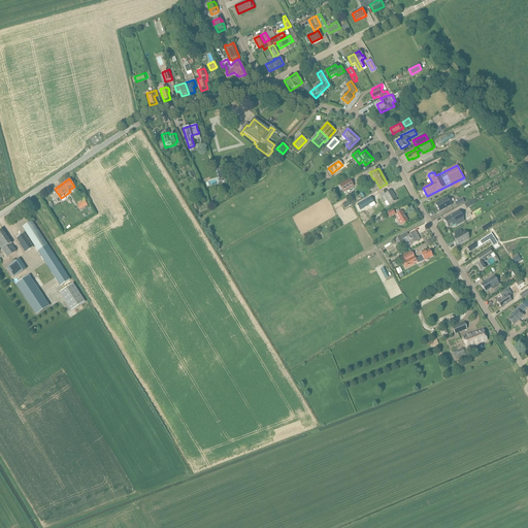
[(350,179),(339,186),(343,192),(354,186),(350,179)]
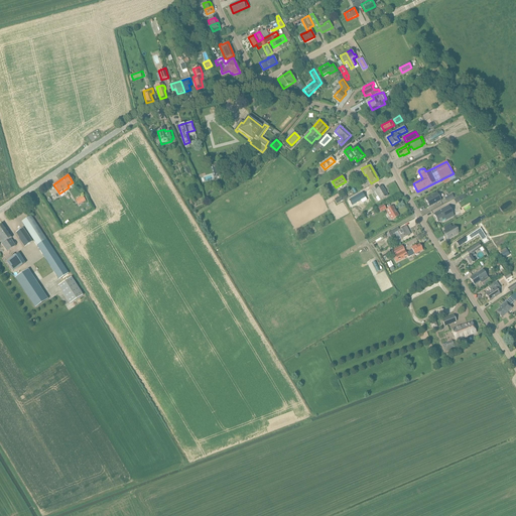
[(378,202),(383,199),(388,196),(382,186),(378,188),(377,185),(370,189),(378,202)]
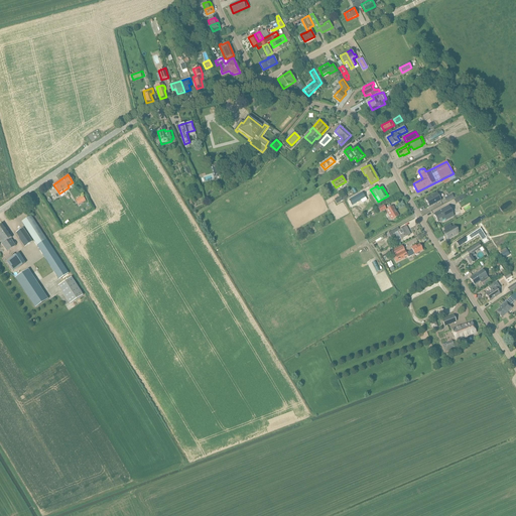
[(61,197),(67,205),(72,202),(68,194),(61,197)]
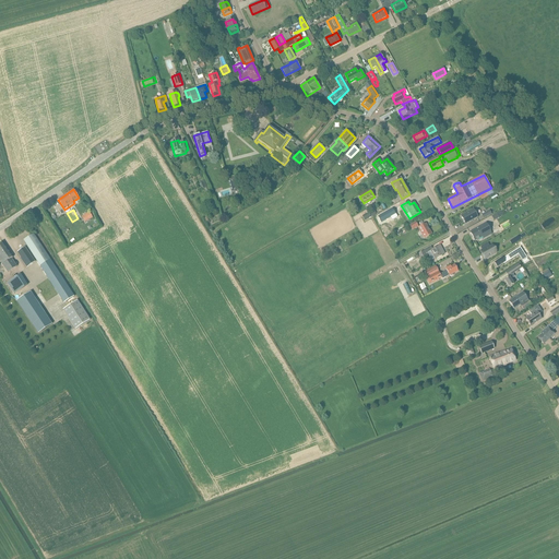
[(474,210),(461,216),(465,224),(478,217),(476,215),(474,210)]
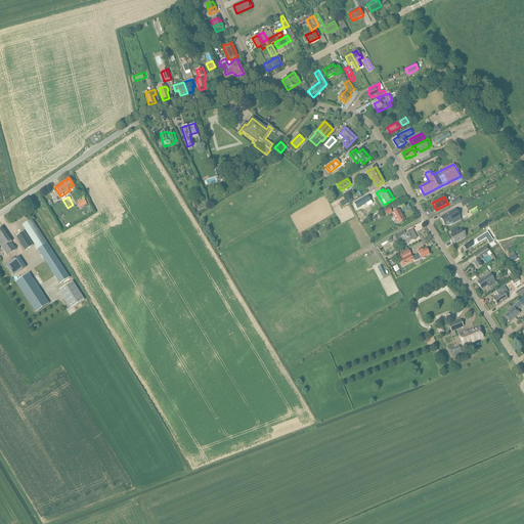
[(362,198),(354,203),(358,209),(366,204),(362,198)]
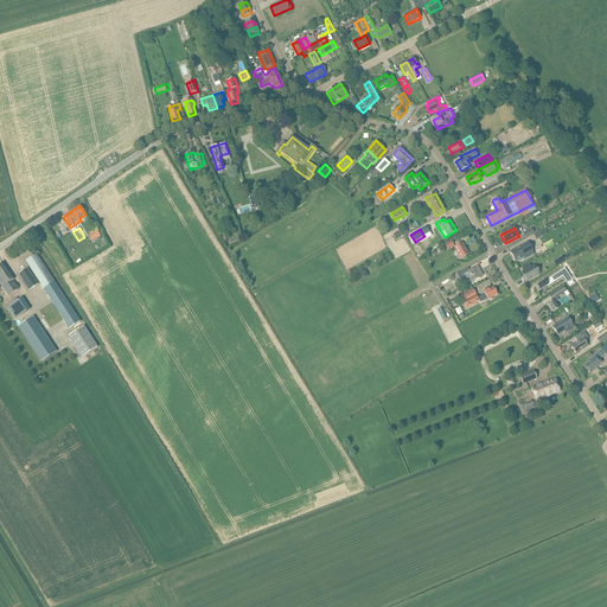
[(97,230),(89,235),(91,241),(101,236),(97,230)]
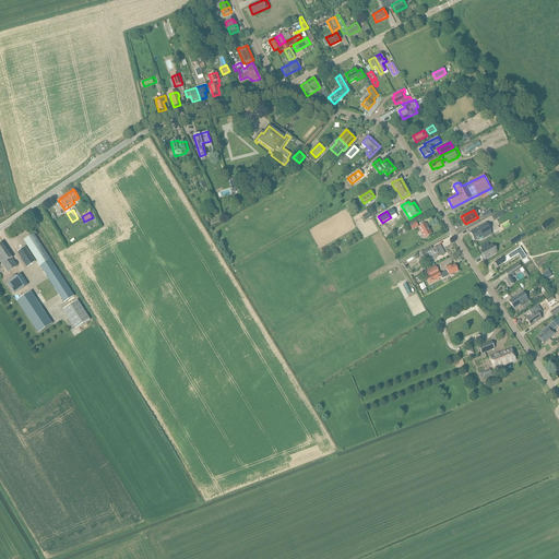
[(424,238),(426,237),(430,235),(428,232),(429,230),(426,224),(418,228),(424,238)]
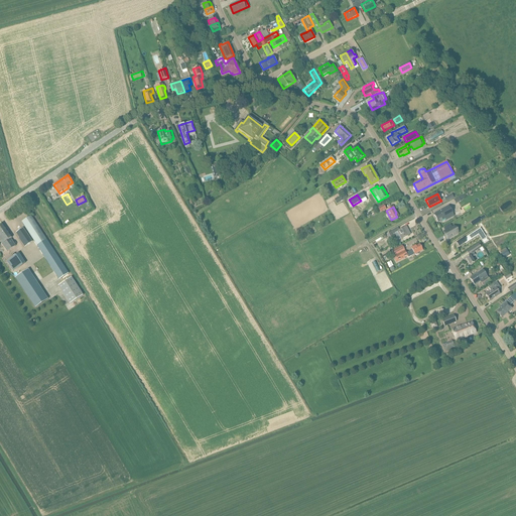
[(454,216),(454,215),(448,207),(433,215),(438,223),(445,219),(446,220),(454,216)]
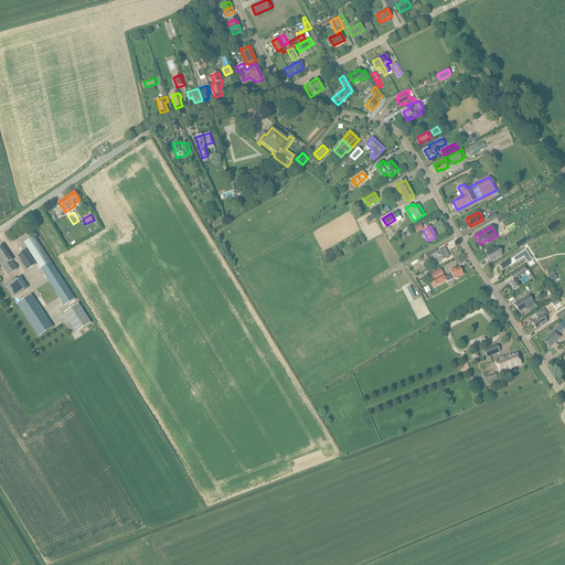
[(50,283),(48,284),(51,289),(53,288),(65,307),(75,300),(34,236),(23,243),(50,283)]
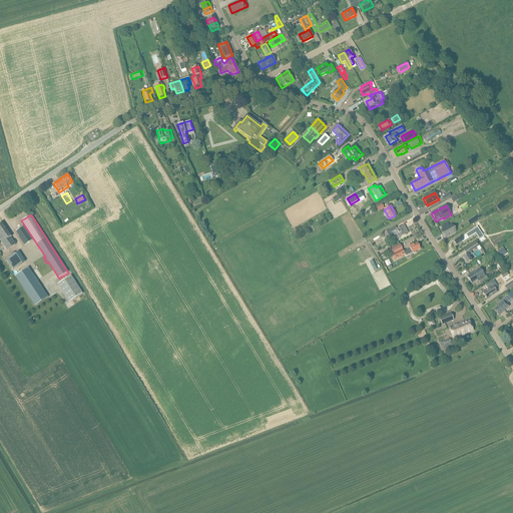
[(0,239),(7,250),(16,244),(11,236),(12,236),(2,222),(0,223),(0,239)]
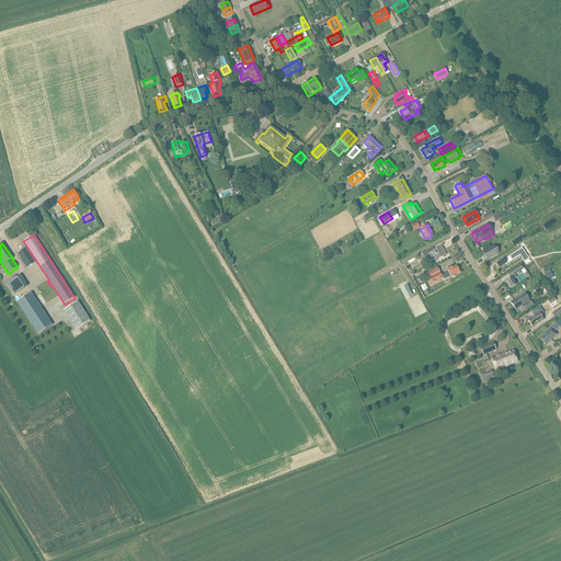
[(484,251),(482,253),(487,260),(493,256),(494,255),(496,254),(492,248),(490,244),(482,248),(483,250),(484,251)]
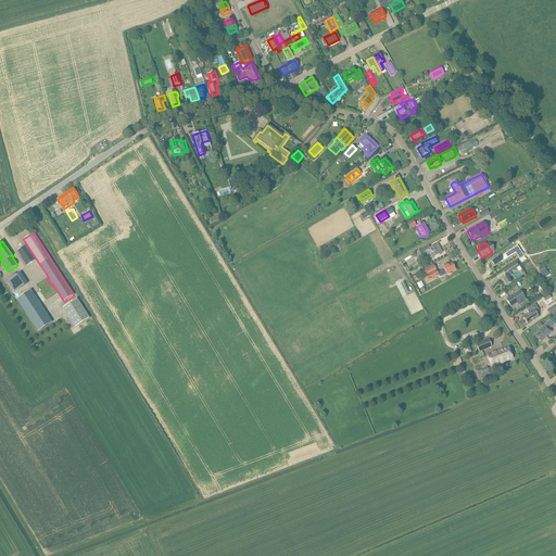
[(429,245),(416,253),(418,256),(422,254),(422,253),(425,252),(429,258),(433,256),(433,257),(442,252),(438,243),(430,248),(429,245)]
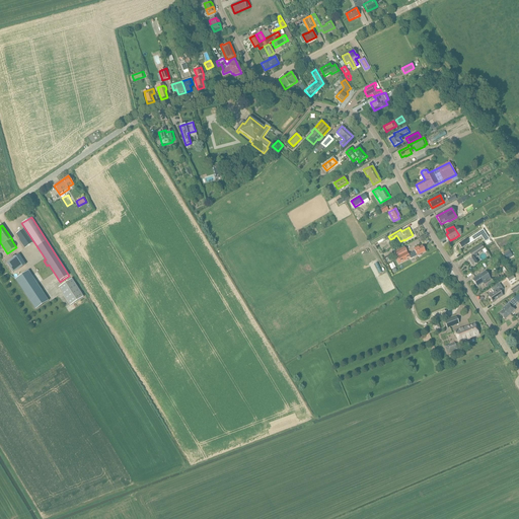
[(32,243),(26,233),(23,229),(16,234),(19,239),(25,248),(32,243)]
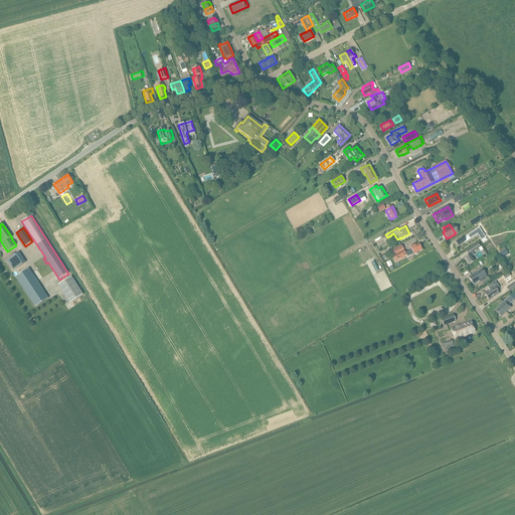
[(463,237),(455,242),(458,246),(464,242),(464,243),(465,243),(477,234),(481,240),(485,237),(479,227),(463,238),(463,237)]
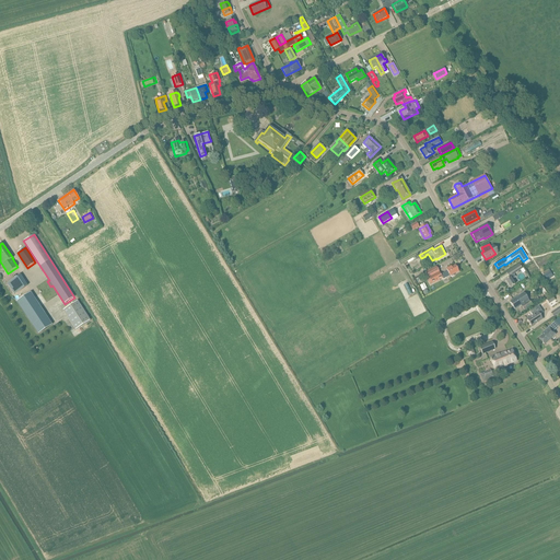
[(444,272),(441,275),(443,278),(443,279),(446,277),(448,277),(450,276),(451,276),(451,277),(452,277),(454,276),(454,275),(454,273),(458,271),(455,265),(452,267),(452,266),(446,269),(447,271),(445,272),(444,272)]
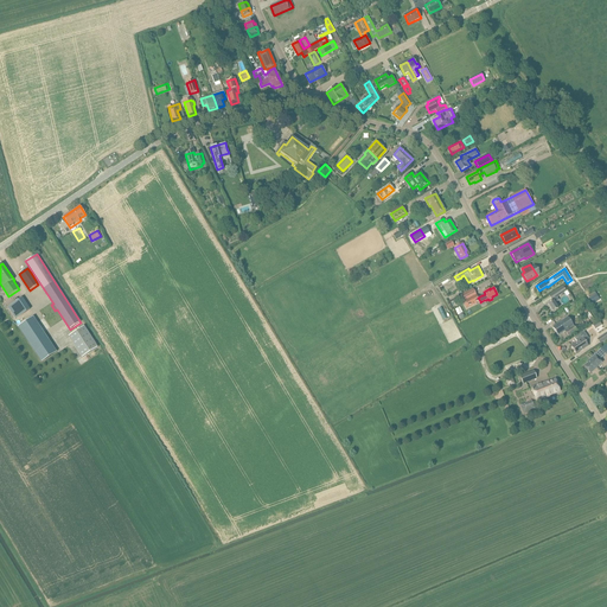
[(553,301),(548,305),(553,312),(558,308),(555,304),(558,300),(557,298),(563,293),(566,295),(568,296),(568,295),(570,298),(572,296),(567,291),(566,292),(563,287),(549,296),(551,300),(553,300),(553,301)]
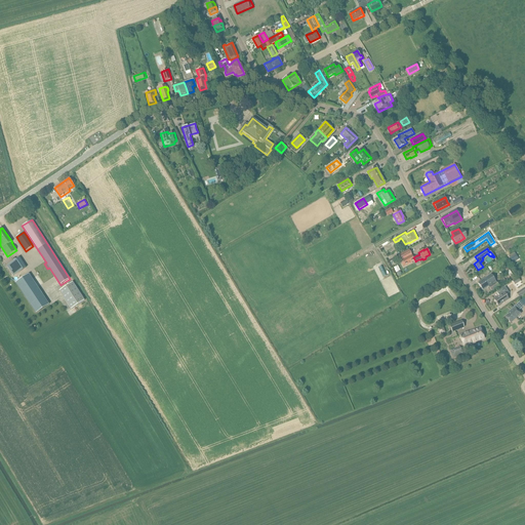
[(410,257),(412,256),(409,250),(400,256),(402,261),(410,257)]
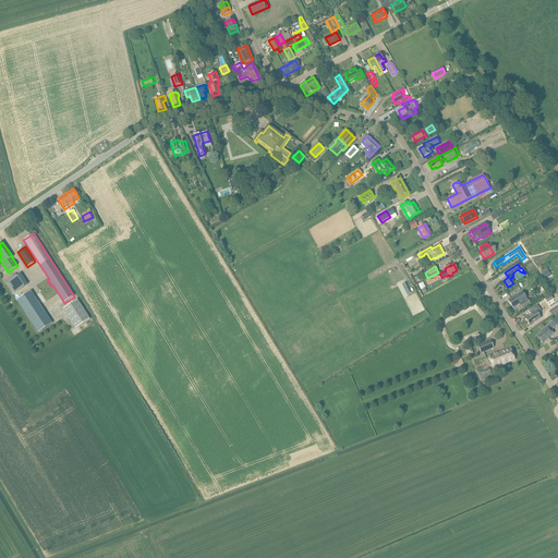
[(438,278),(441,277),(439,274),(438,273),(436,274),(427,278),(428,278),(431,282),(438,278)]
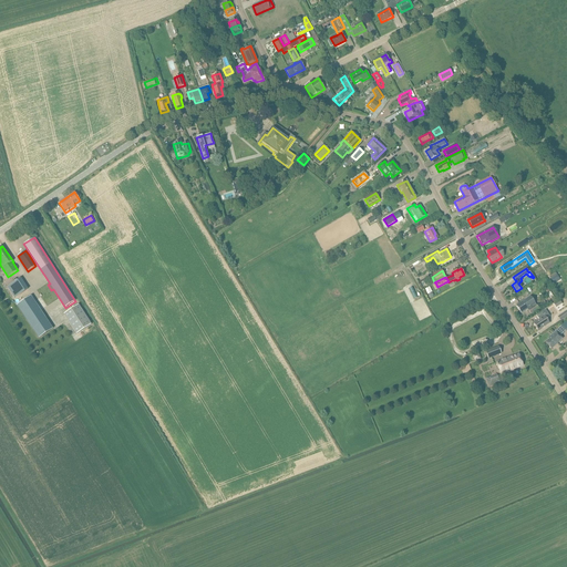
[(20,279),(7,288),(14,299),(28,290),(20,279)]
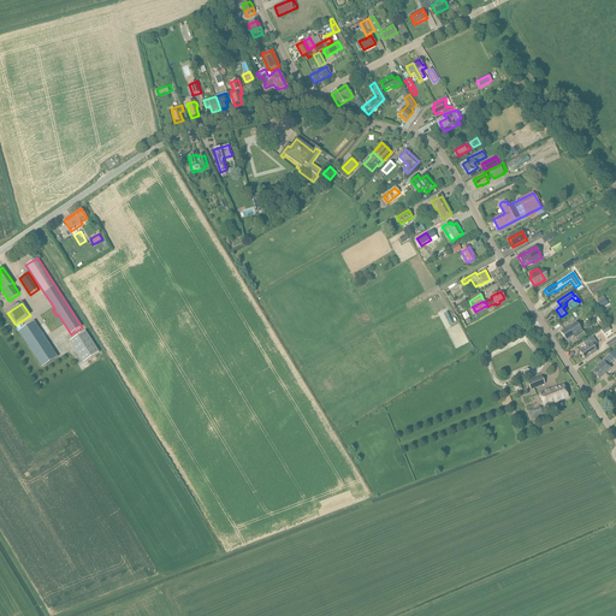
[(596,323),(591,326),(594,331),(604,326),(598,318),(594,320),(596,323)]
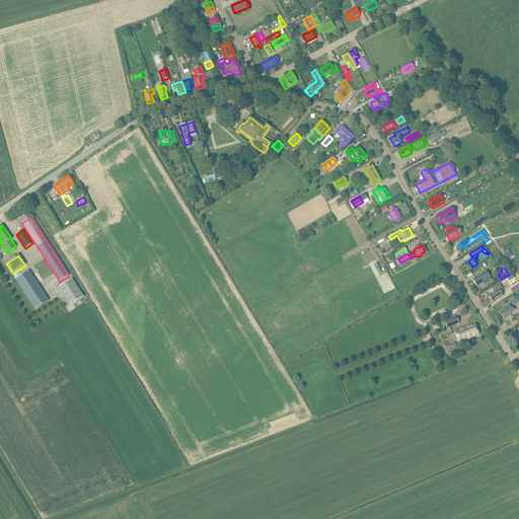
[(28,271),(15,280),(35,310),(49,301),(28,271)]
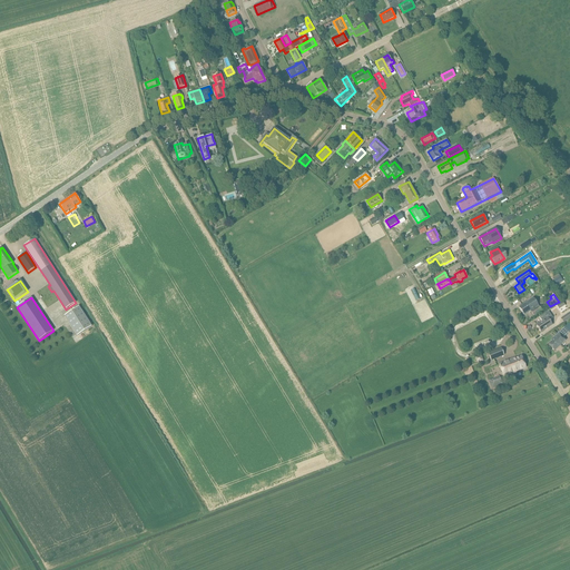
[(542,312),(539,306),(533,298),(519,307),(524,315),(530,311),(534,316),(542,312)]
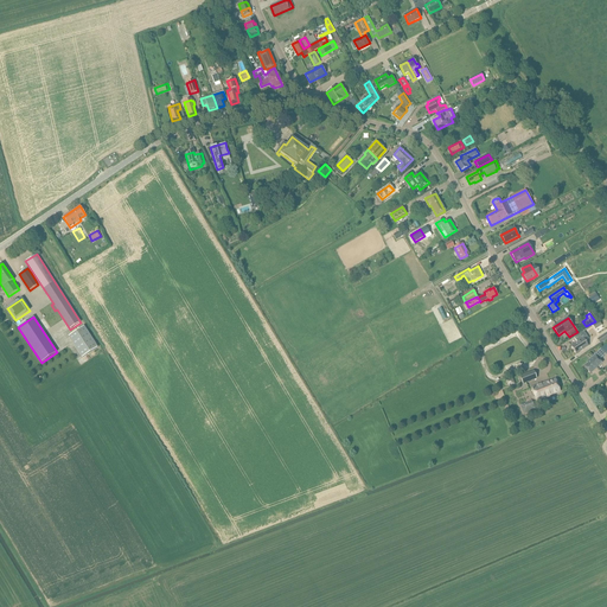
[(84,327),(69,337),(82,358),(97,347),(84,327)]
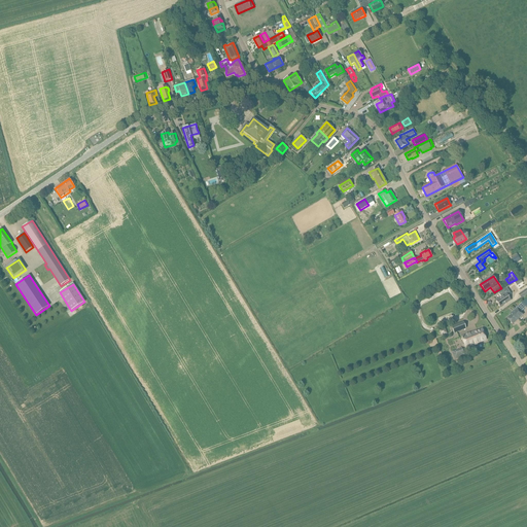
[(511,301),(507,296),(511,294),(507,288),(503,290),(499,293),(501,297),(496,301),(500,307),(511,301)]
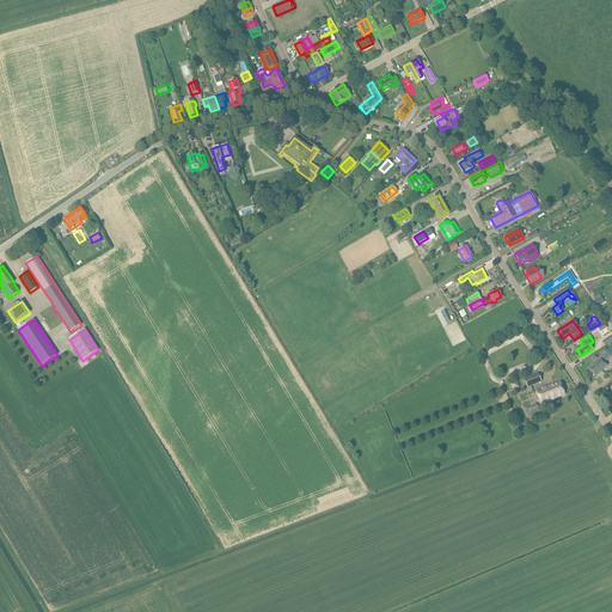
[(611,335),(601,342),(605,347),(611,341),(611,335)]
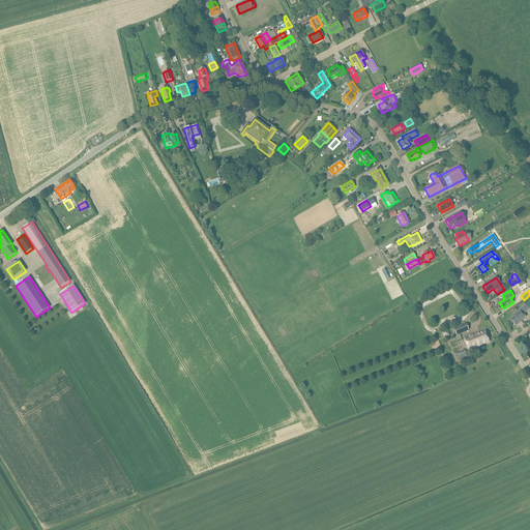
[(526,317),(524,314),(529,307),(529,300),(514,314),(516,315),(509,320),(516,326),(526,317)]
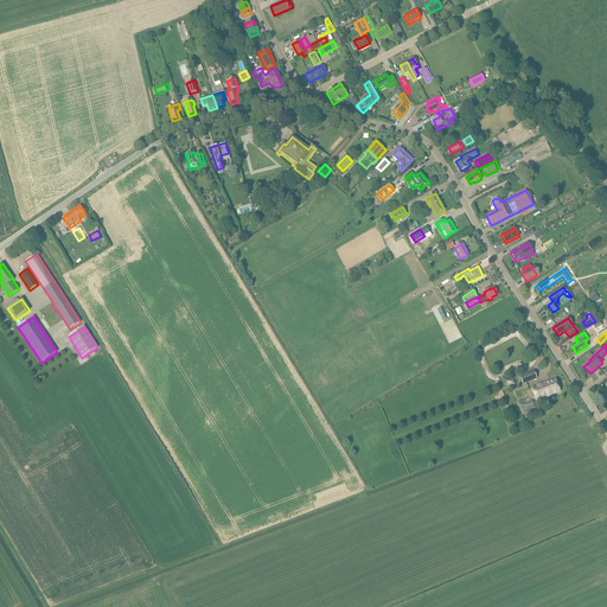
[(534,371),(521,376),(523,384),(537,378),(534,371)]
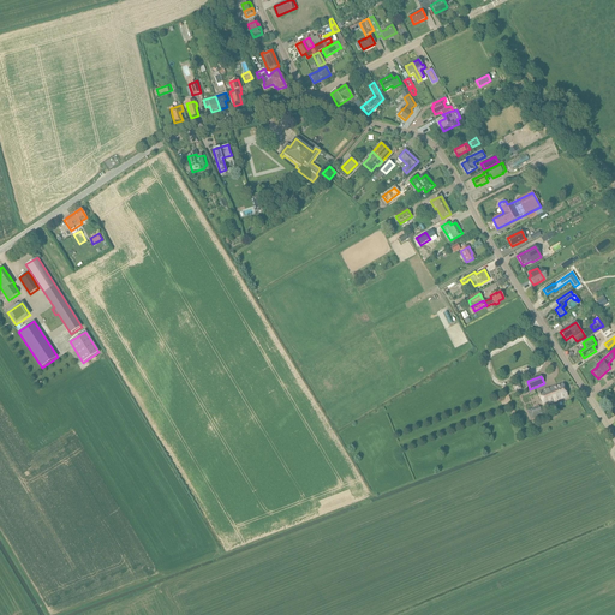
[(543,406),(562,399),(568,396),(562,383),(556,386),(548,389),(544,390),(539,392),(538,393),(543,406)]
